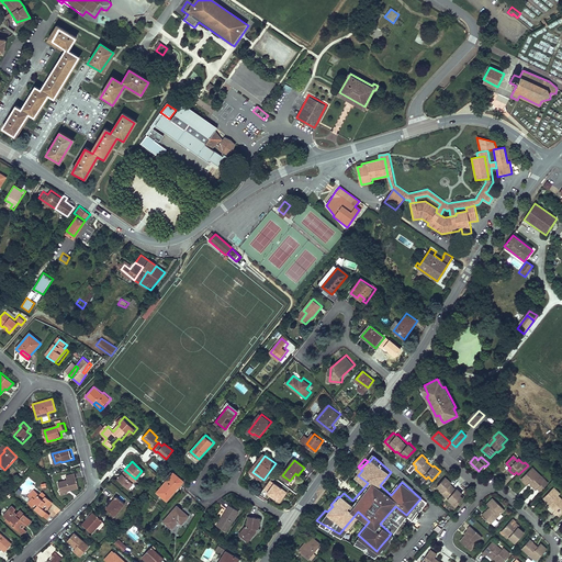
[(532,469),(521,479),(527,485),(530,482),(532,484),(532,485),(537,490),(538,489),(541,492),(548,484),(532,469)]
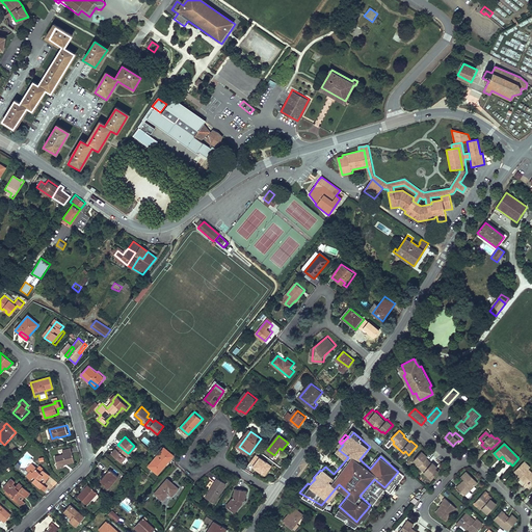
[(121,461),(128,453),(117,445),(110,453),(121,461)]
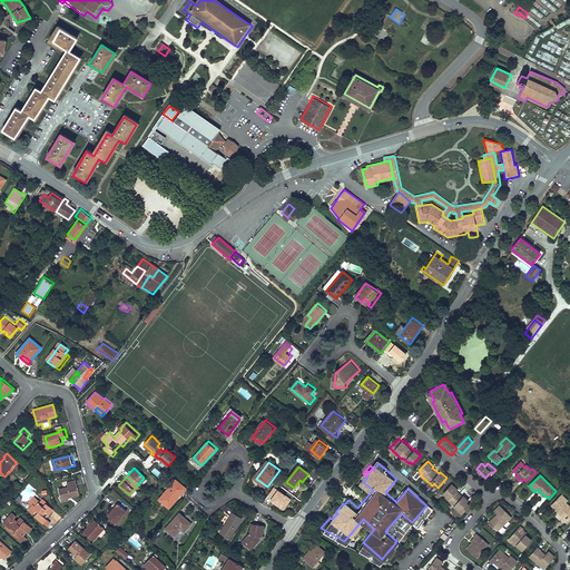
[(176,478),(167,489),(169,490),(178,480),(176,478)]
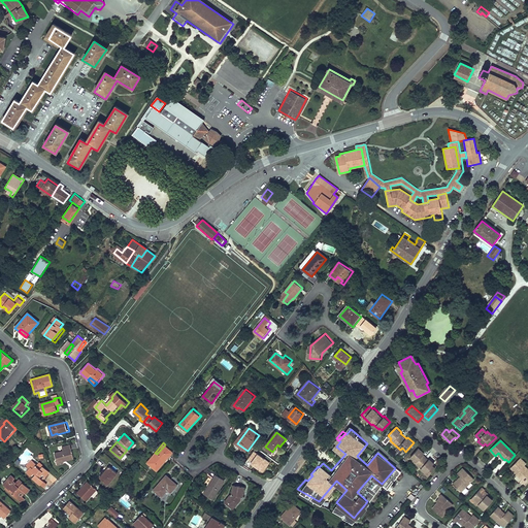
[(147,461),(157,468),(172,450),(165,444),(157,454),(155,453),(147,461)]
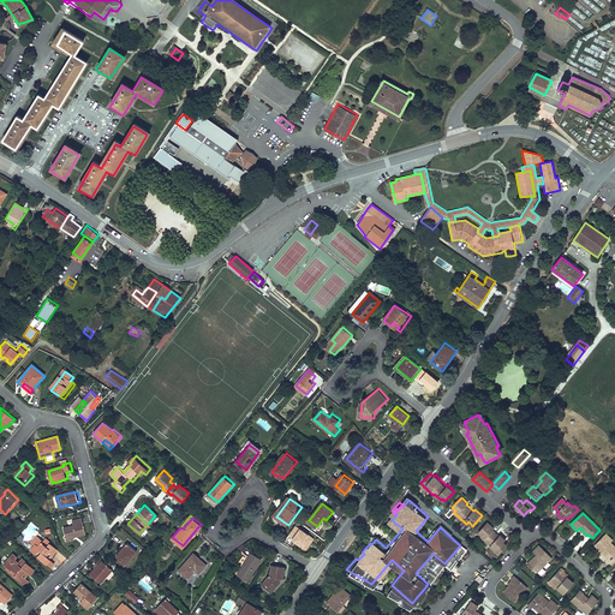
[(87,535),(83,519),(72,521),(73,527),(64,530),(65,538),(73,537),(73,538),(87,535)]
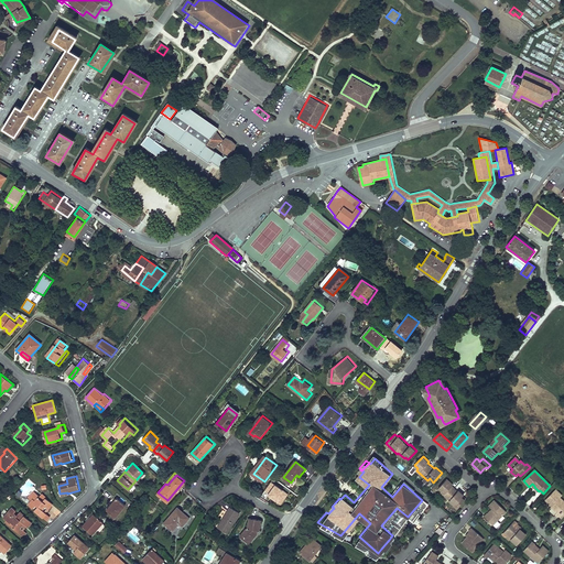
[(447,477),(438,487),(443,490),(442,491),(447,497),(446,497),(457,507),(466,496),(464,494),(465,492),(459,488),(458,489),(453,485),(454,483),(447,477)]
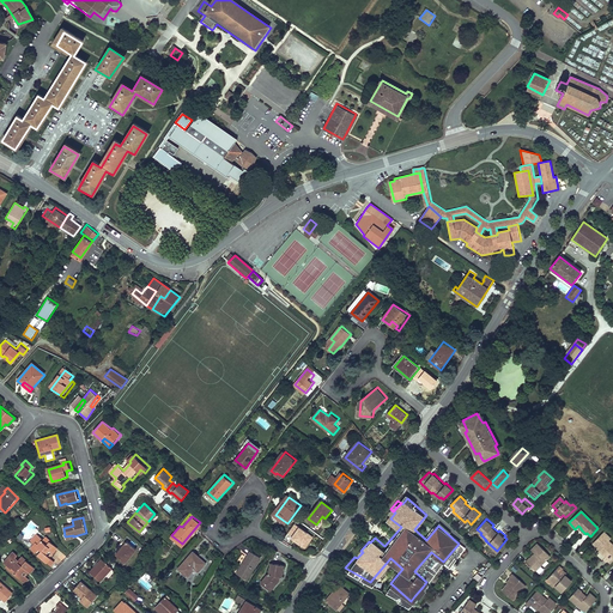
[(43,539),(36,533),(31,539),(36,542),(34,545),(30,548),(35,552),(38,548),(41,551),(37,556),(47,563),(50,559),(46,554),(49,550),(53,553),(56,548),(49,541),(46,545),(41,541),(43,539)]
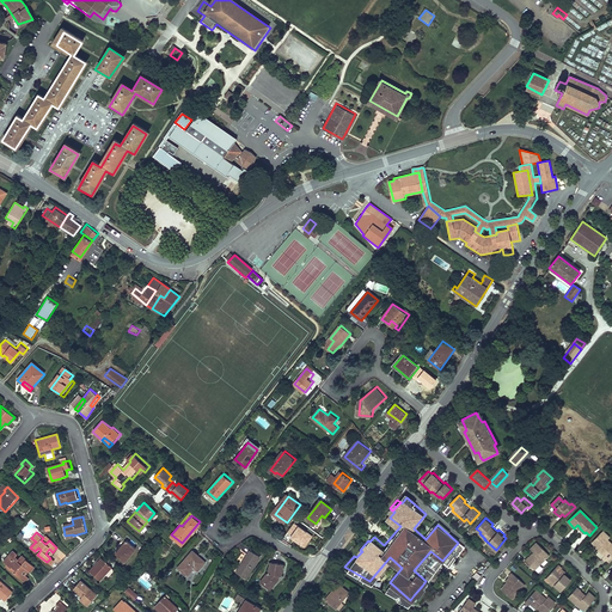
[(603,532),(592,543),(599,550),(598,551),(603,556),(606,554),(610,558),(611,555),(611,545),(607,542),(610,539),(603,532)]
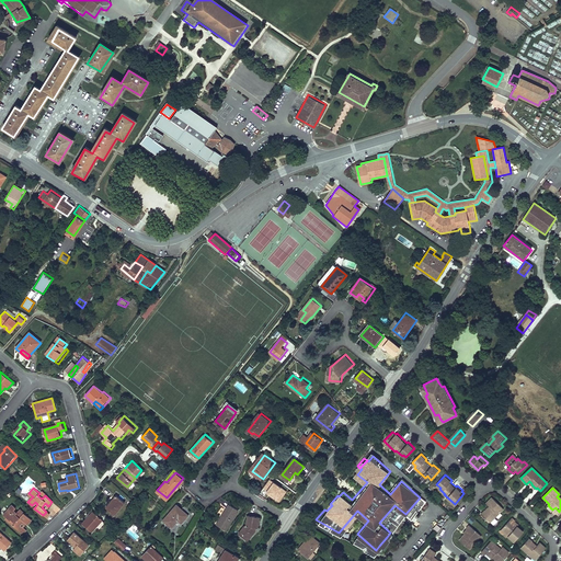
[(328,502),(330,504),(338,495),(335,493),(328,502)]
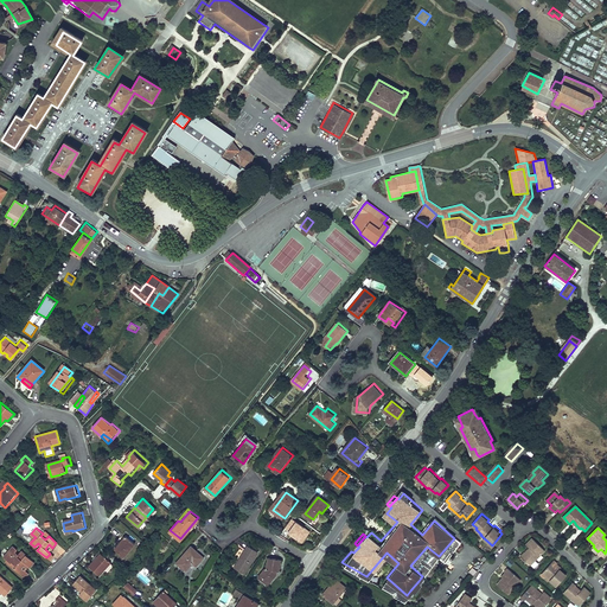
[(125,536),(114,549),(122,557),(134,544),(125,536)]
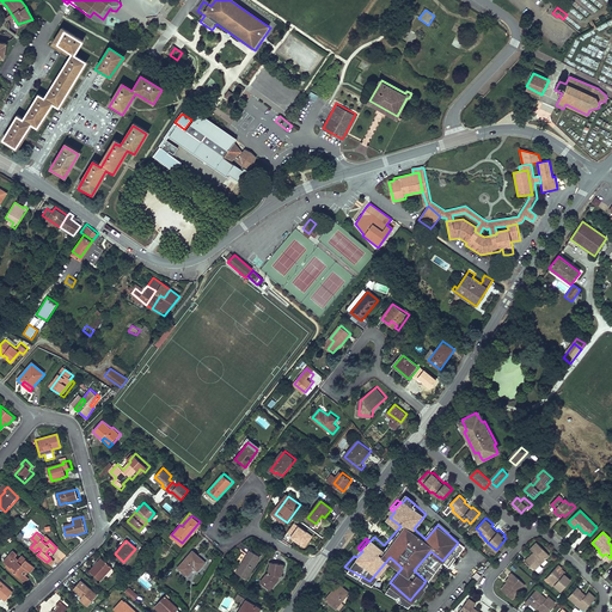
[(534,554),(526,562),(533,568),(536,565),(539,567),(550,555),(537,544),(531,550),(534,554)]
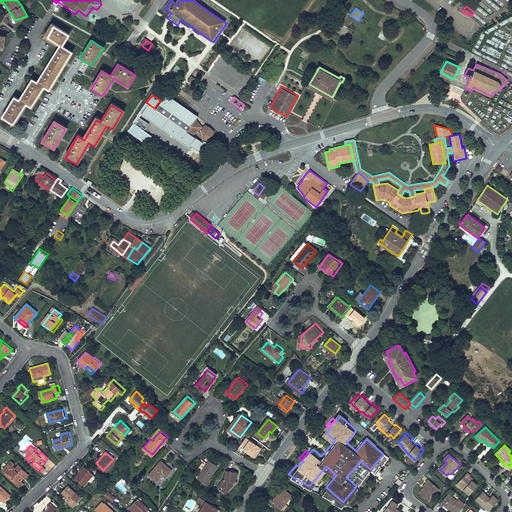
[(197,476),(206,482),(218,464),(210,458),(207,464),(206,463),(197,476)]
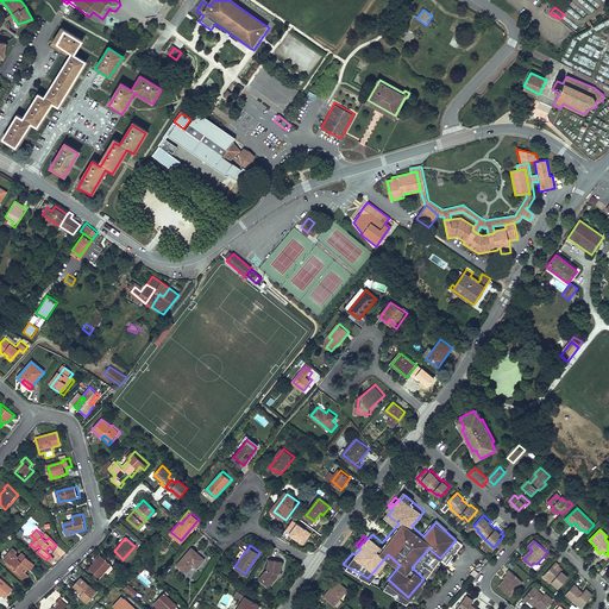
[(192,546),(177,564),(188,572),(195,563),(199,565),(205,556),(192,546)]
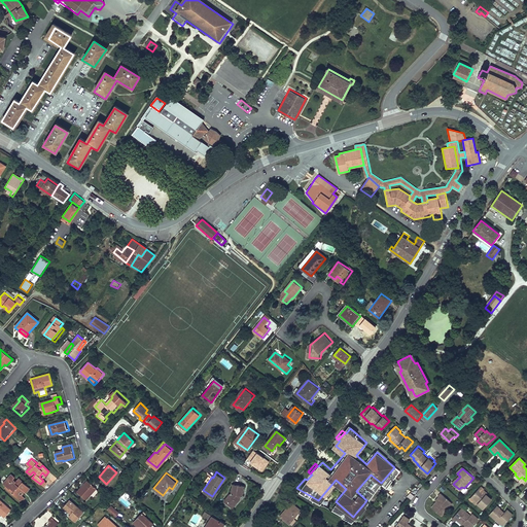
[(30,488),(20,479),(16,483),(13,480),(16,478),(13,475),(8,480),(10,481),(5,487),(7,488),(10,490),(11,489),(14,491),(12,494),(21,502),(25,498),(22,496),(20,494),(23,490),(25,492),(26,493),(30,488)]
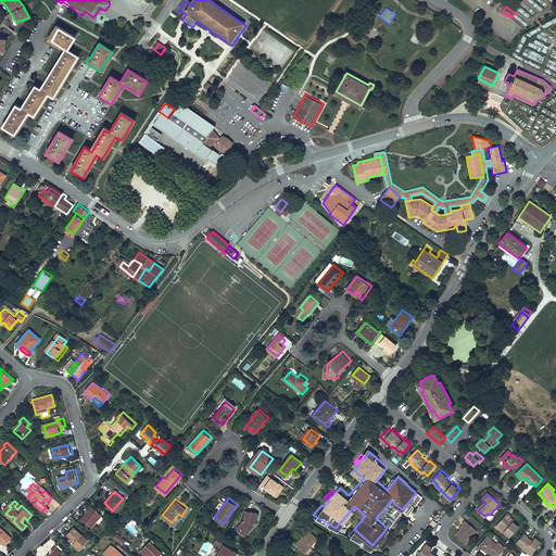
[(81,520),(90,528),(101,515),(92,507),(90,510),(91,512),(88,516),(87,514),(81,520)]
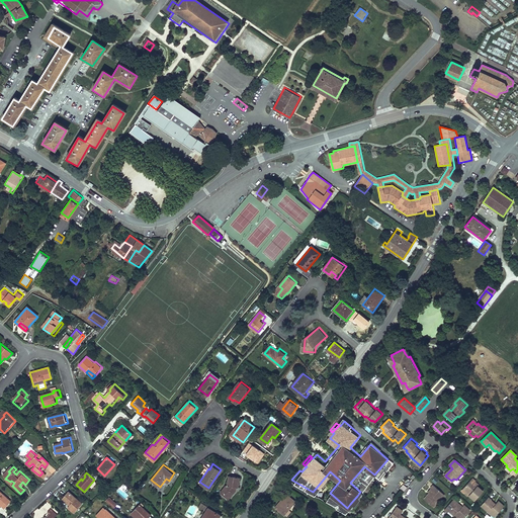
[(364,482),(370,484),(372,477),(366,475),(364,482)]
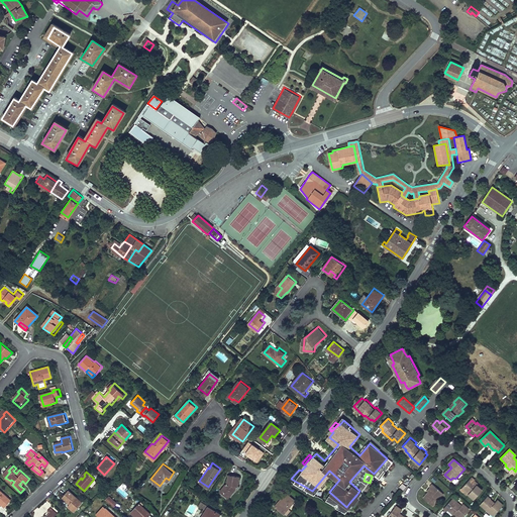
[(239,477),(230,475),(228,486),(226,485),(220,492),(224,496),(226,494),(230,496),(236,489),(234,488),(235,486),(237,487),(239,477)]
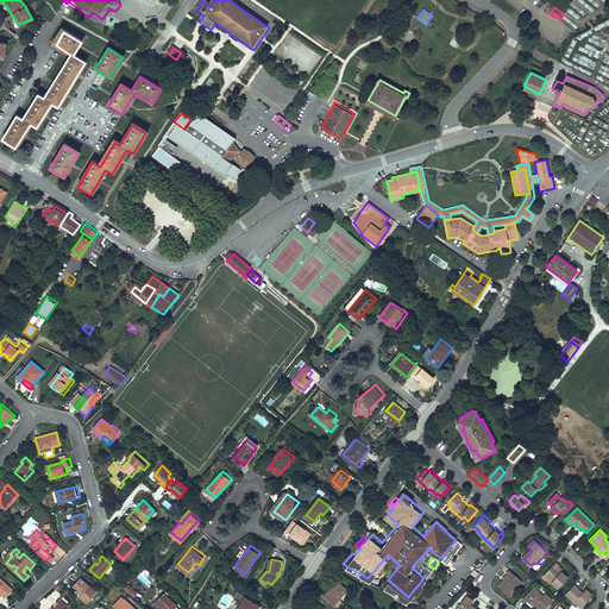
[(554,563),(545,573),(552,579),(551,581),(558,589),(569,578),(562,572),(563,571),(558,566),(554,563)]
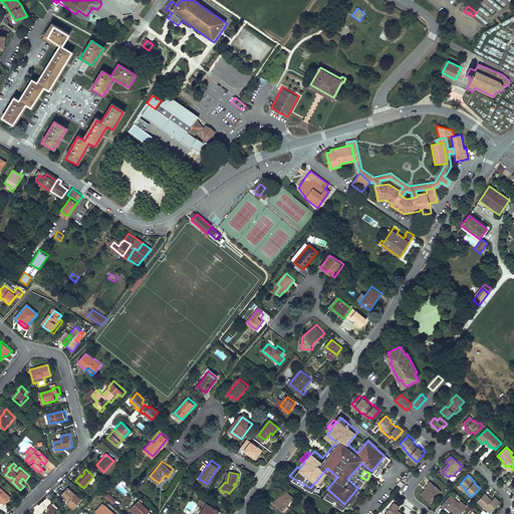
[(426,490),(422,495),(431,503),(436,497),(434,496),(440,489),(430,481),(427,485),(428,485),(425,489),(426,490)]
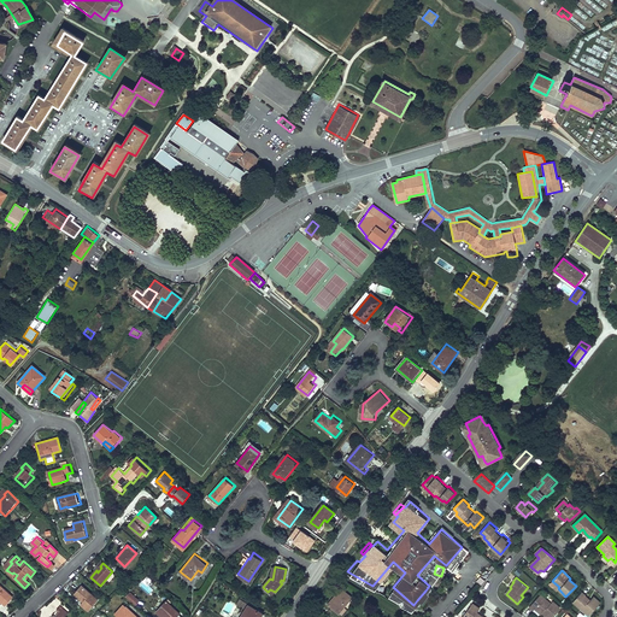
[(13,598),(0,585),(0,601),(5,606),(13,598)]
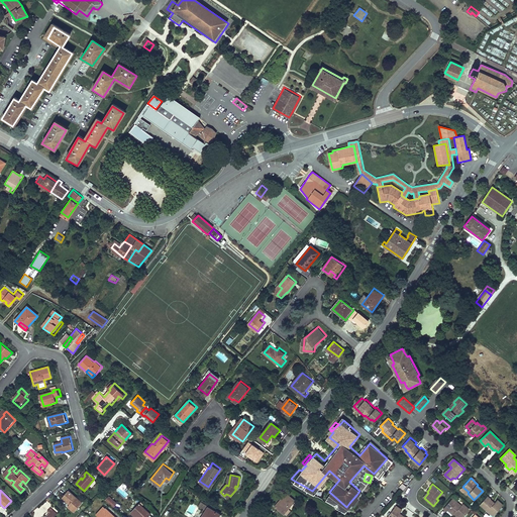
[(82,502),(68,490),(62,497),(68,502),(69,501),(71,503),(68,506),(74,512),(82,502)]
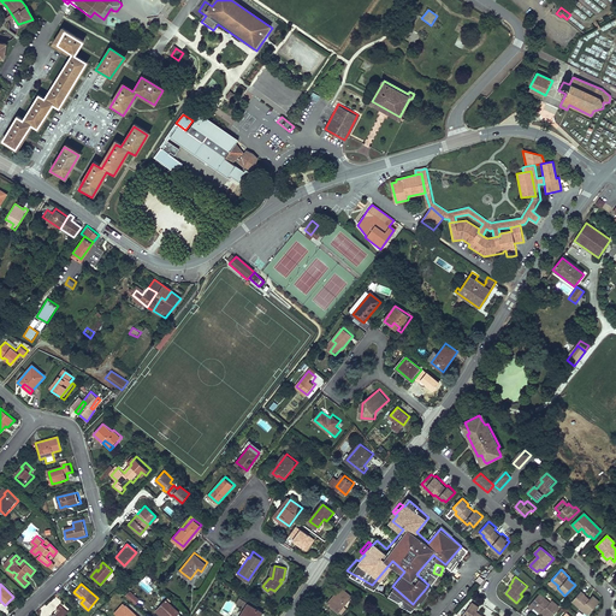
[(336,596),(333,593),(327,602),(341,612),(345,605),(343,604),(351,594),(343,587),(336,596)]
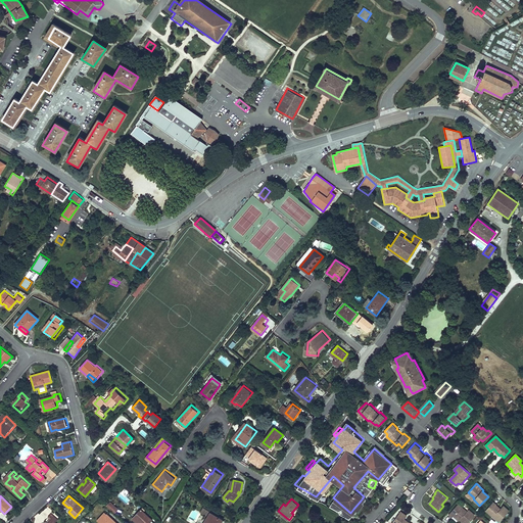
[(363,502),(361,501),(353,509),(355,510),(363,502)]
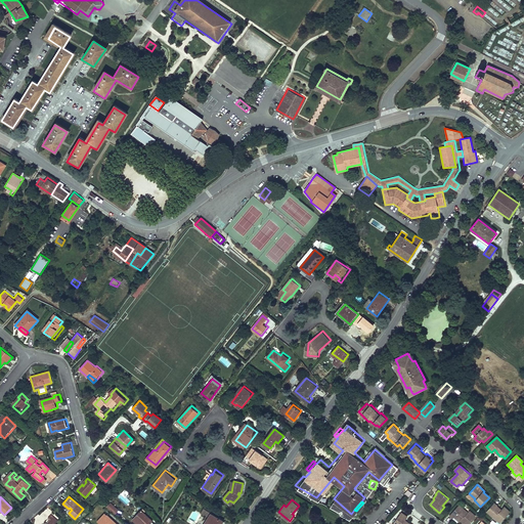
[(106,507),(116,515),(119,511),(111,503),(106,507)]
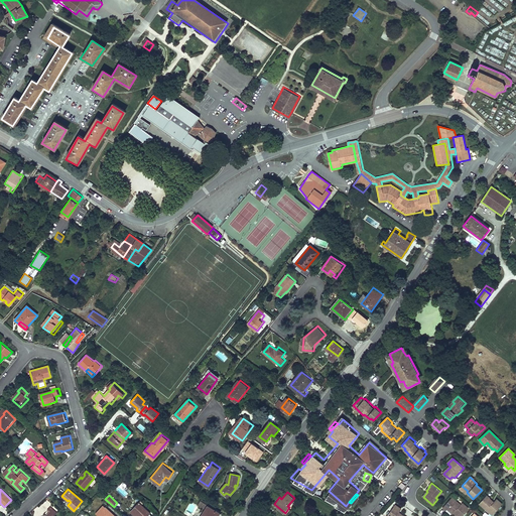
[(486,496),(481,502),(484,505),(484,508),(493,515),(502,505),(495,500),(493,503),(488,499),(489,498),(486,496)]
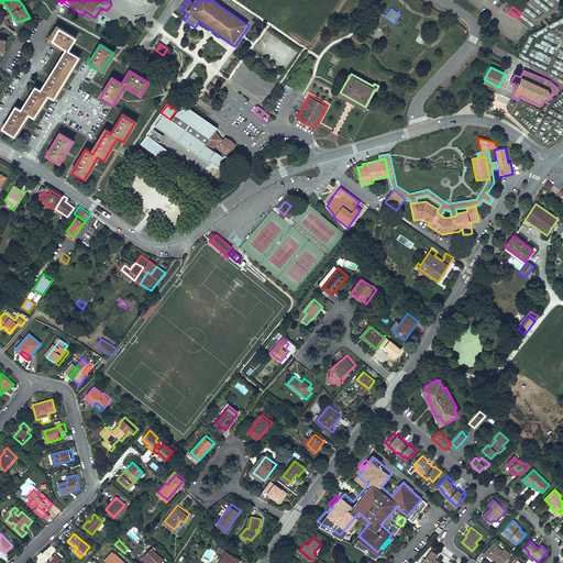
[(493,543),(483,553),(487,556),(488,555),(494,561),(495,559),(498,562),(503,562),(510,555),(504,549),(501,551),(493,543)]
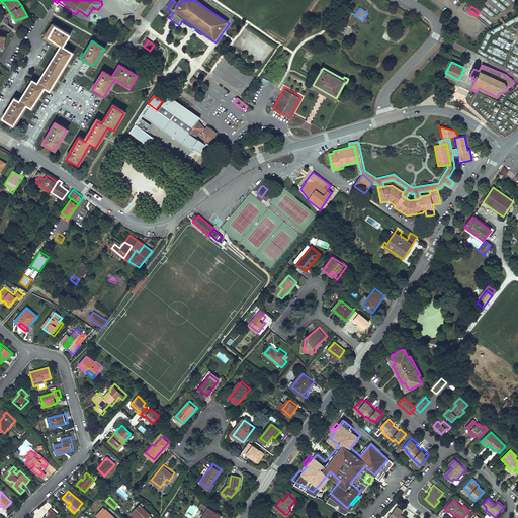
[(140,503),(131,511),(137,517),(145,517),(150,513),(140,503)]
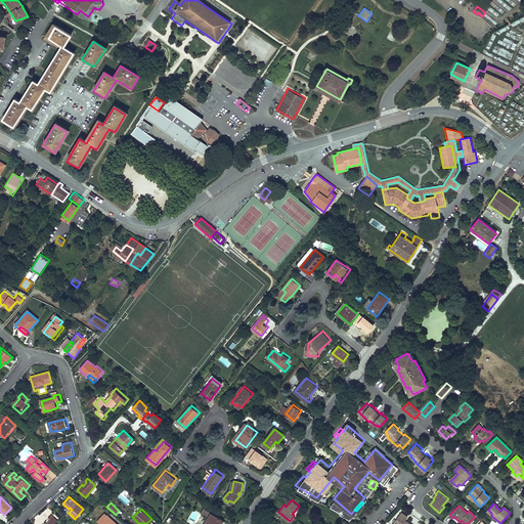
[(118,523),(103,511),(95,521),(98,523),(118,523)]
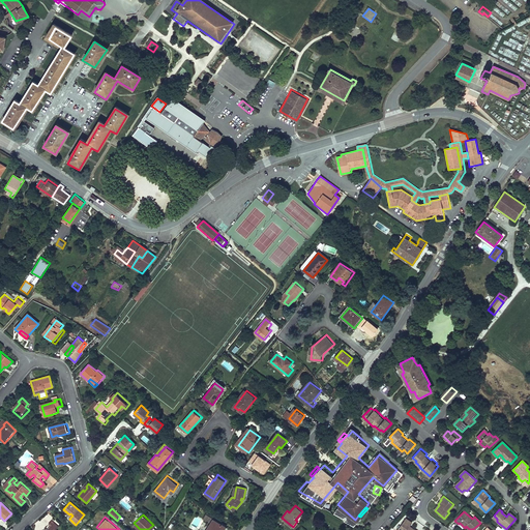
[(222,529),(225,526),(213,518),(205,529),(222,529)]
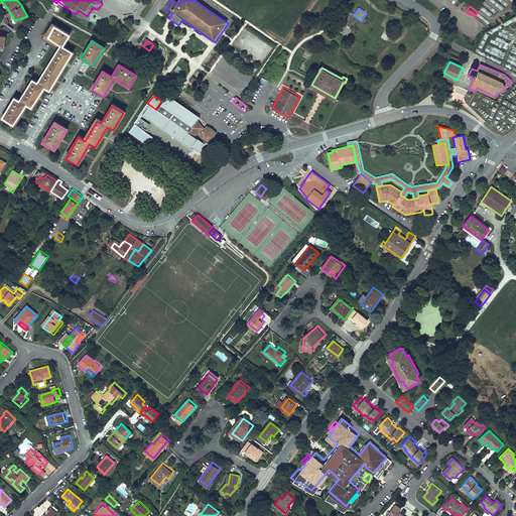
[(394,504),(386,515),(385,515),(406,515),(403,514),(403,515),(398,511),(400,508),(394,504)]
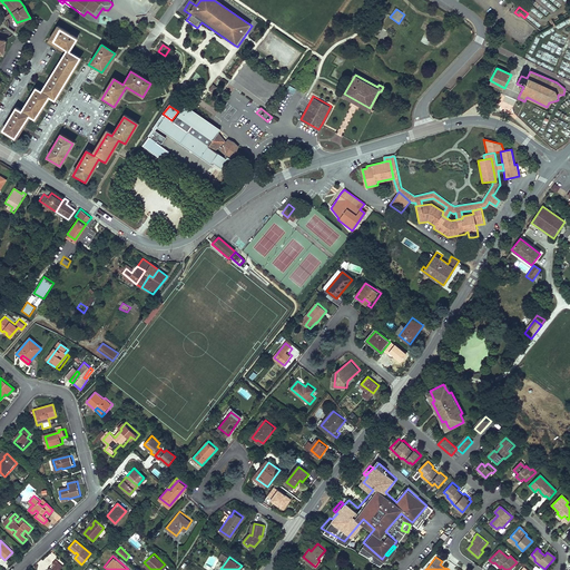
[(56,566),(50,569),(60,569),(64,567),(56,560),(52,563),(56,566)]
